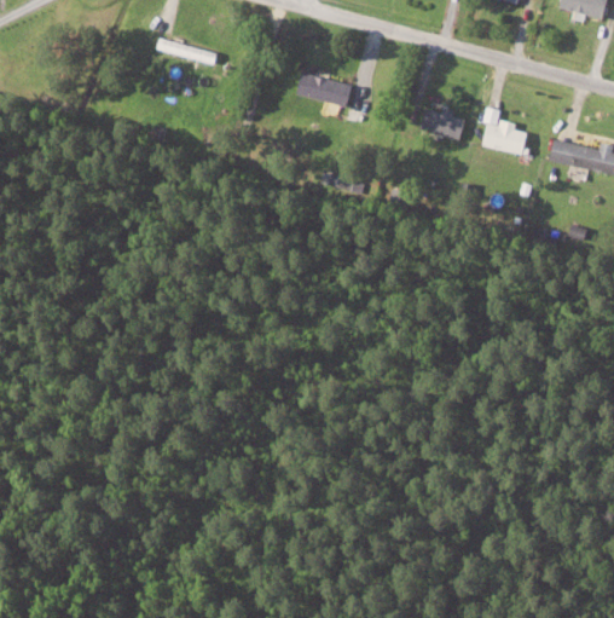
[(560,0),(560,9),(569,10),(568,18),(580,19),(581,15),(603,18),(606,0),(560,0)]
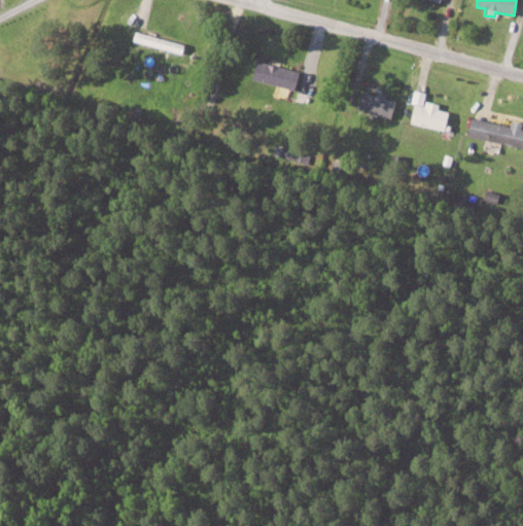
[(252,80),(295,90),(300,71),(256,61),(252,80)]
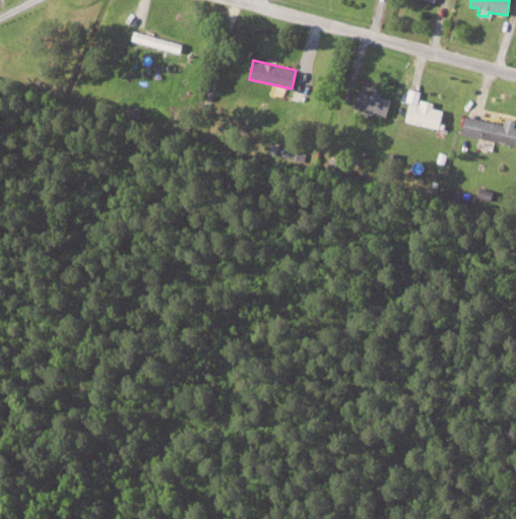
[(359,89),(353,110),(386,116),(390,99),(381,98),(381,94),(359,89)]
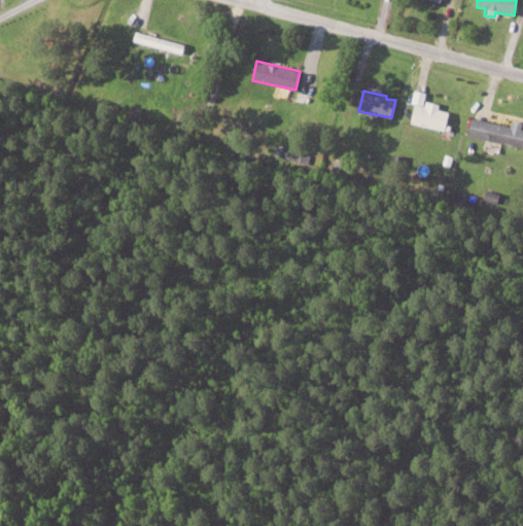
[(408,125),(446,129),(449,111),(438,110),(439,103),(423,102),(424,92),(412,91),(408,125)]
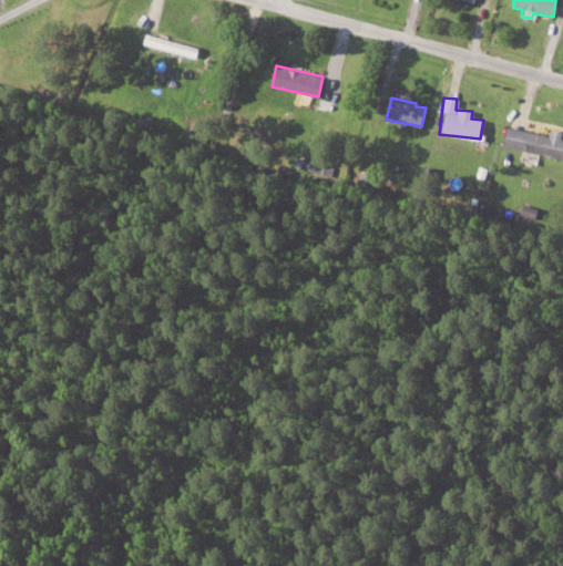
[(549,135),(508,127),(504,147),(562,158),(562,139),(562,131),(550,129),(549,135)]
